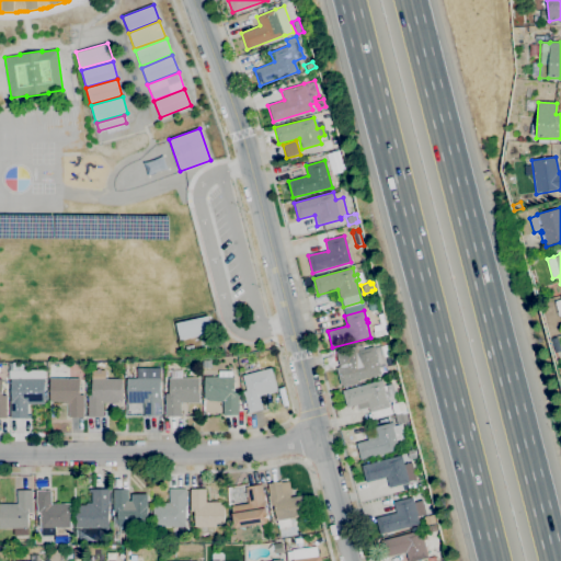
[(180,340),(175,323),(208,316),(213,332),(180,340)]
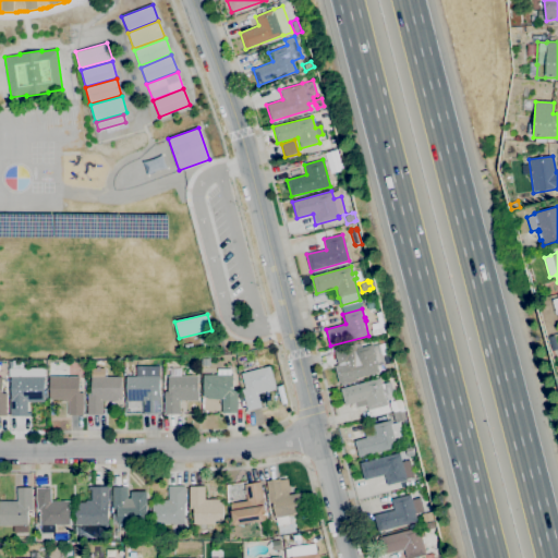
[(373,336),(371,330),(383,327),(385,332),(373,336)]
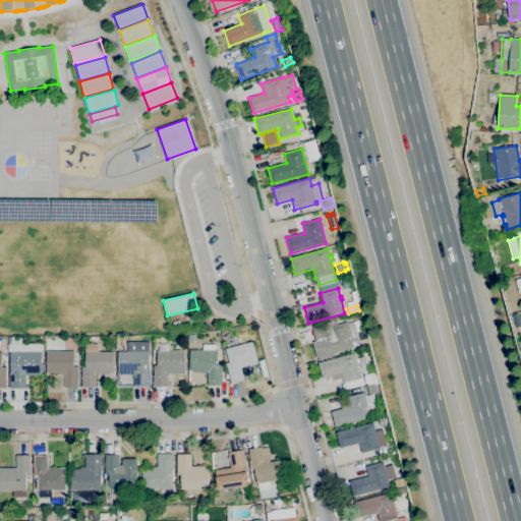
[(316,357),(312,341),(315,340),(311,326),(329,321),(330,326),(347,322),(353,348),(316,357)]
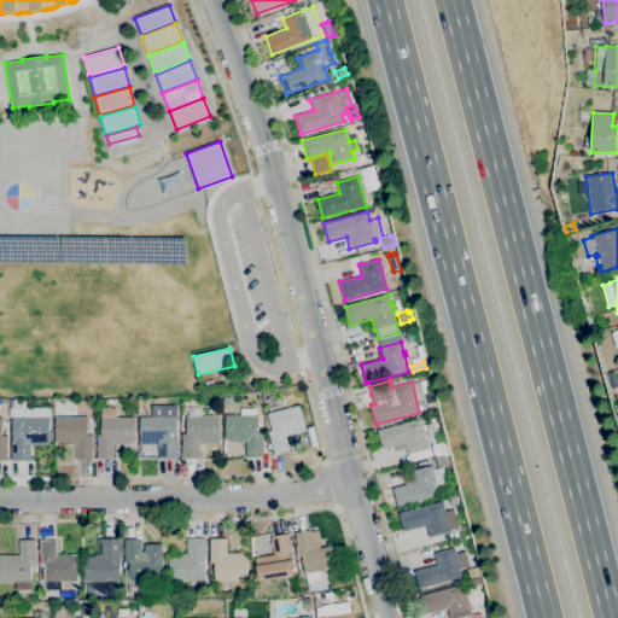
[(12,460),(12,441),(12,418),(11,418),(10,400),(18,400),(18,401),(24,401),(24,408),(25,408),(27,418),(48,418),(50,445),(30,445),(30,458),(34,458),(34,460),(12,460)]
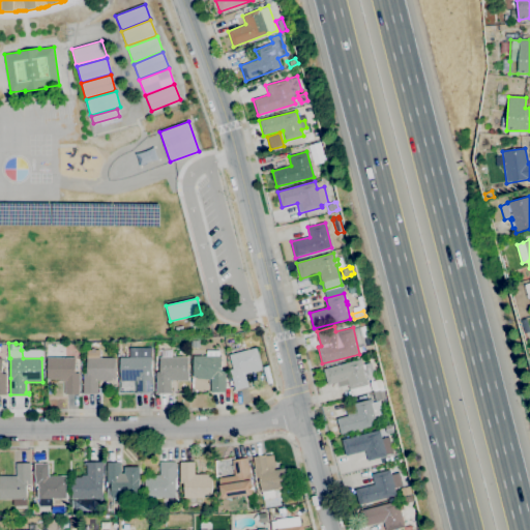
[(365,353),(363,346),(373,344),(375,350),(365,353)]
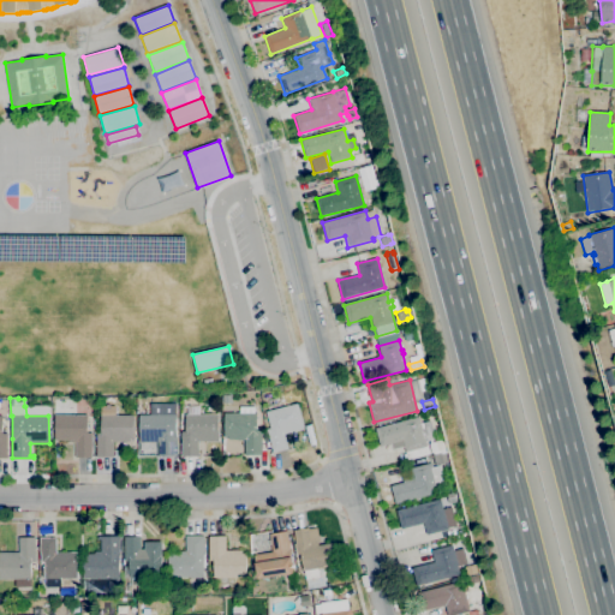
[(177,457),(157,457),(157,442),(139,442),(139,415),(150,415),(150,404),(175,402),(177,457)]
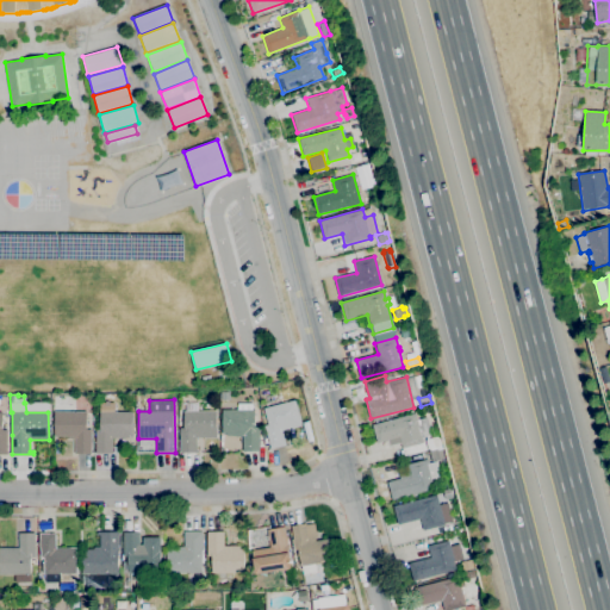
[(269,449),(263,425),(268,424),(263,408),(294,399),(302,422),(299,423),(300,425),(282,430),(286,444),(269,449)]
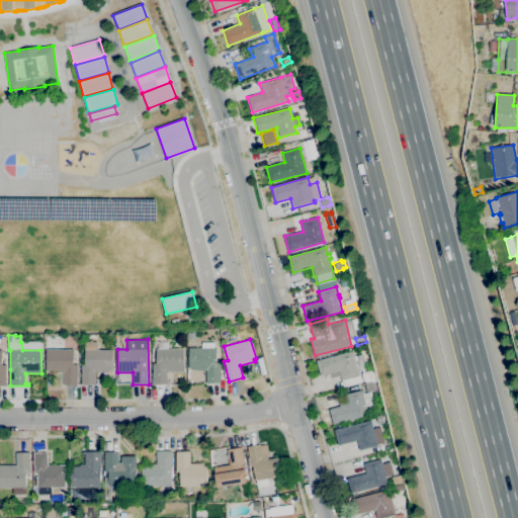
[(95,384),(81,384),(81,364),(85,364),(85,350),(84,350),(84,342),(97,342),(97,349),(112,349),(112,369),(108,369),(108,372),(95,372),(95,384)]
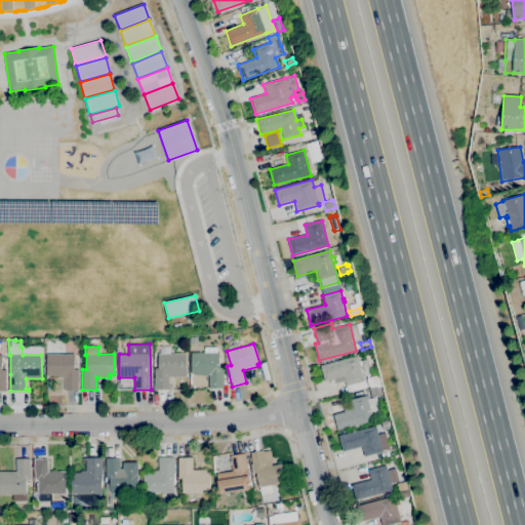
[(153,390),(153,368),(158,368),(158,366),(154,366),(154,355),(154,347),(168,347),(168,354),(186,354),(186,376),(169,376),(169,390),(153,390)]
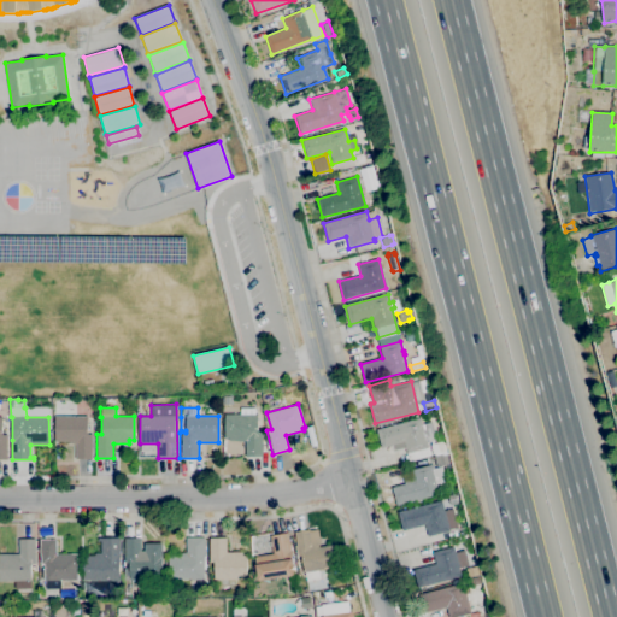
[(262,457),(245,457),(245,440),(229,440),(229,439),(224,439),(224,415),(240,415),(240,409),(256,409),(256,415),(258,415),(258,432),(262,432),(262,457)]
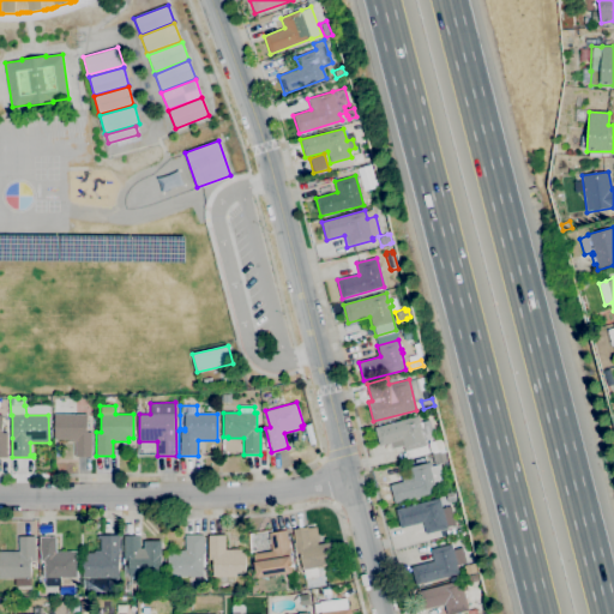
[(92,457),(74,457),(74,441),(68,441),(68,439),(54,440),(54,414),(88,414),(88,432),(91,432),(92,457)]
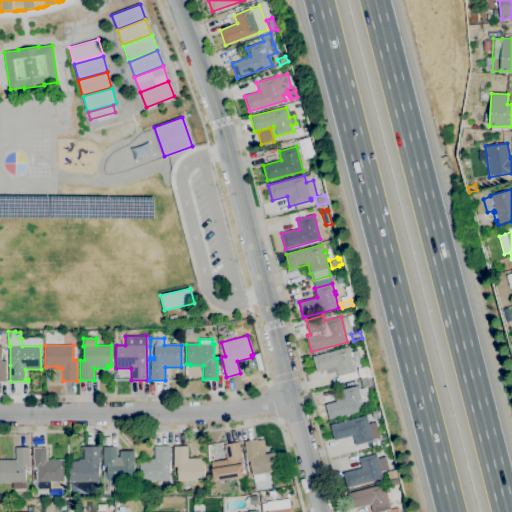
[(341,382),(340,376),(338,376),(337,372),(326,375),(325,369),(316,372),(312,356),(348,347),(350,352),(358,350),(362,365),(354,367),(355,372),(358,371),(357,369),(367,366),(368,369),(370,368),(371,373),(359,377),(359,378),(341,382)]
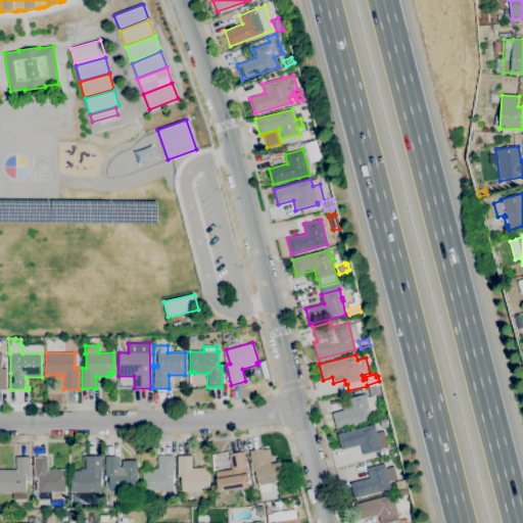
[(370,395),(368,386),(380,383),(382,392),(370,395)]
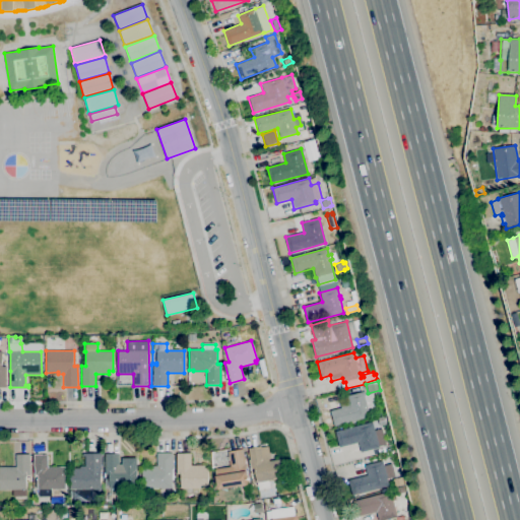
[(334,426),(330,410),(340,408),(339,403),(347,401),(346,396),(364,391),(365,394),(373,393),(376,407),(369,408),(371,416),(334,426)]
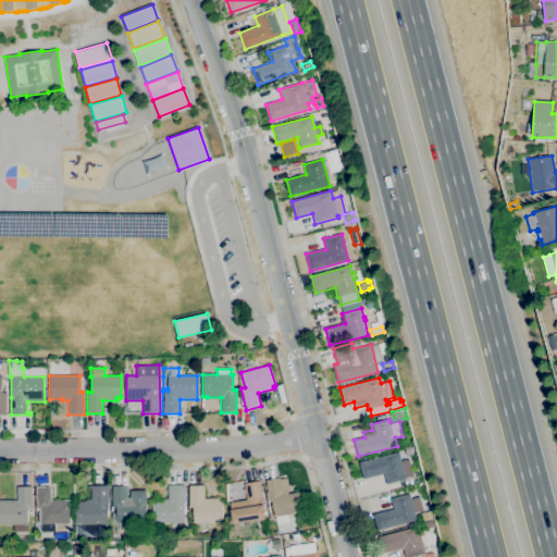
[(407,456),(405,447),(411,446),(413,454),(407,456)]
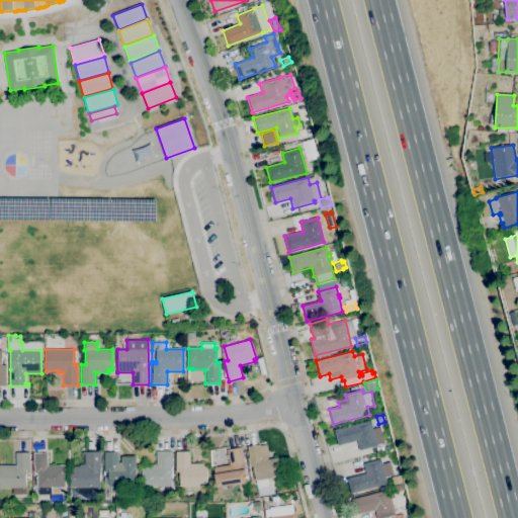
[(359,450),(357,440),(338,445),(334,430),(370,420),(372,429),(380,427),(384,442),(376,444),(377,445),(359,450)]
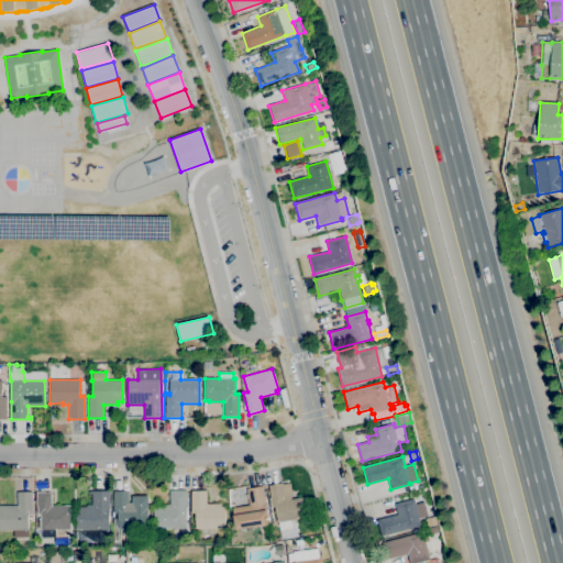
[(279,531),(275,507),(272,507),(269,497),(271,497),(268,485),(289,482),(291,496),(290,496),(291,499),(304,497),(308,517),(291,520),(293,529),(279,531)]
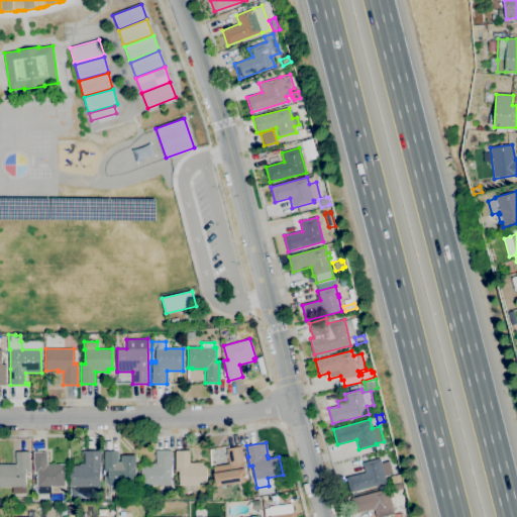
[(216,487),(213,467),(228,463),(226,448),(241,446),(244,469),(245,469),(247,482),(216,487)]
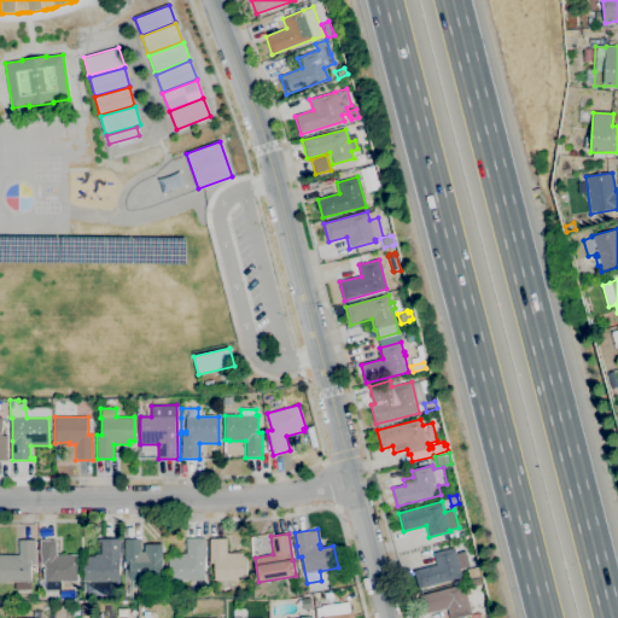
[(117,592),(109,592),(109,583),(105,583),(105,582),(83,582),(83,557),(94,557),(94,554),(101,554),(101,542),(98,542),(98,538),(120,538),(120,583),(117,583),(117,592)]
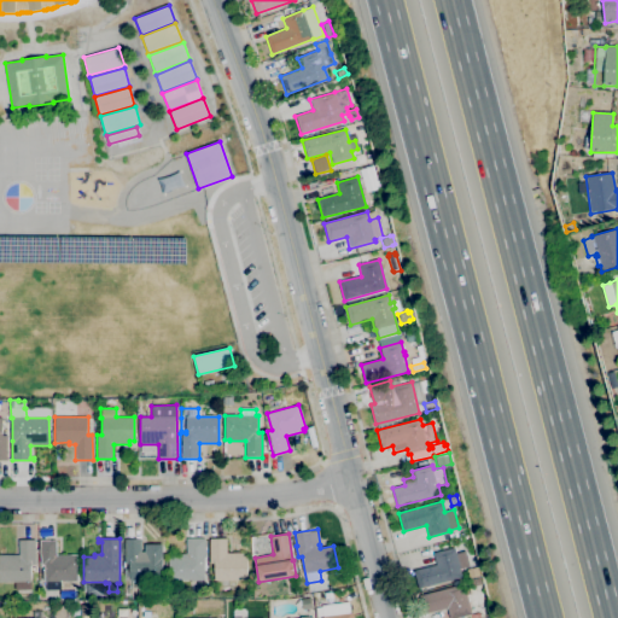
[(163,581),(130,581),(130,578),(123,578),(124,569),(129,569),(129,564),(124,564),(126,538),(141,538),(141,552),(145,552),(145,544),(163,544),(163,581)]
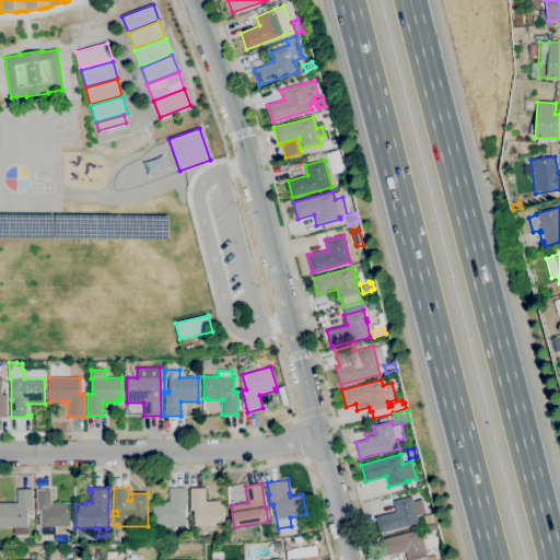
[(186,526),(152,525),(152,504),(154,504),(154,501),(168,501),(168,488),(186,488),(186,526)]
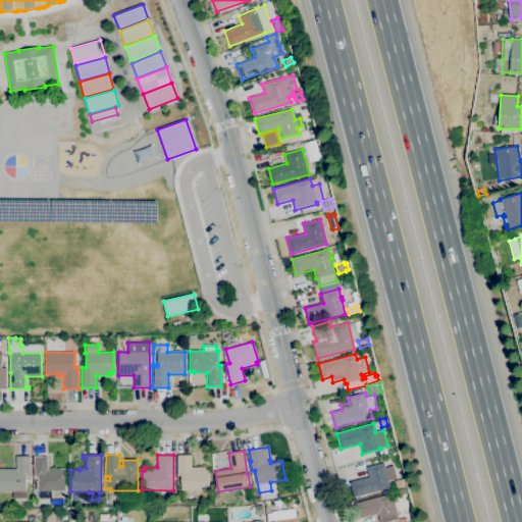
[(209,489),(181,490),(181,476),(177,476),(177,455),(192,455),(192,467),(205,467),(205,469),(209,469),(209,489)]
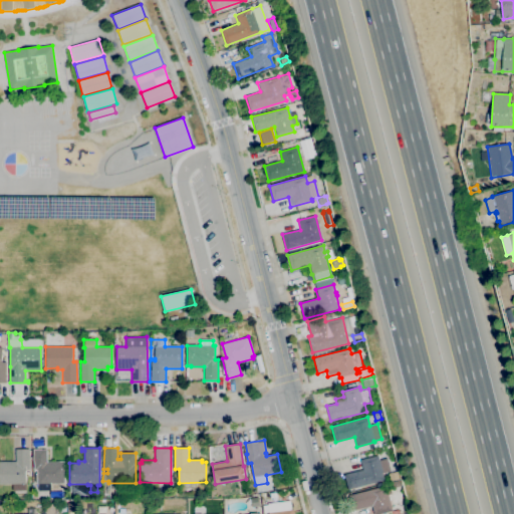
[(0,483),(0,461),(15,461),(15,449),(29,449),(29,470),(26,470),(26,483),(0,483)]
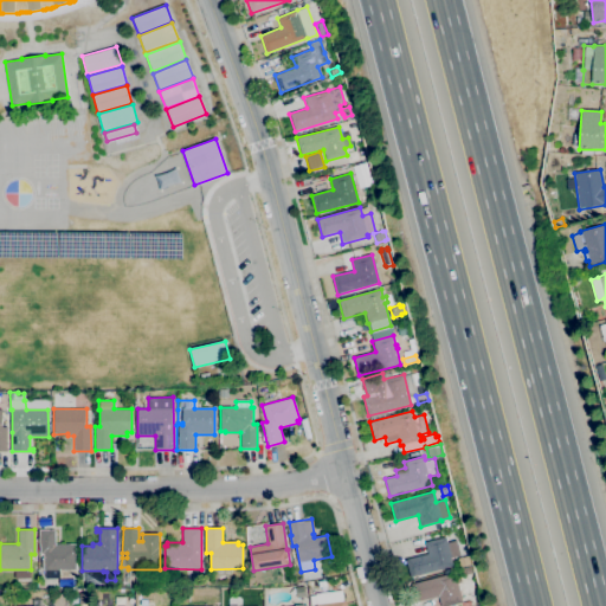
[(45,578),(45,571),(44,571),(44,554),(42,554),(40,554),(39,530),(55,529),(56,543),(76,543),(76,569),(59,569),(60,578),(45,578)]
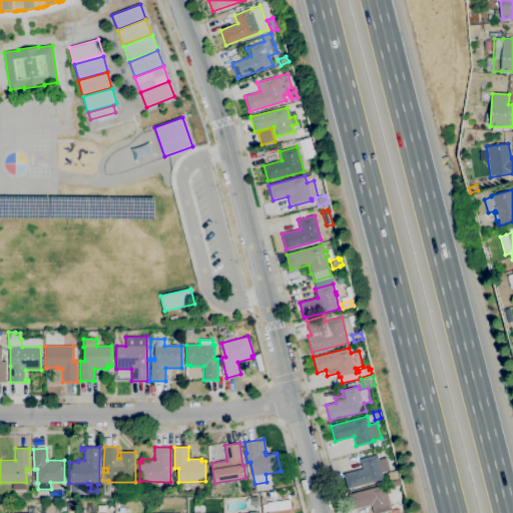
[(347,489),(343,474),(362,469),(360,459),(377,455),(378,460),(386,458),(389,470),(381,472),(383,479),(347,489)]
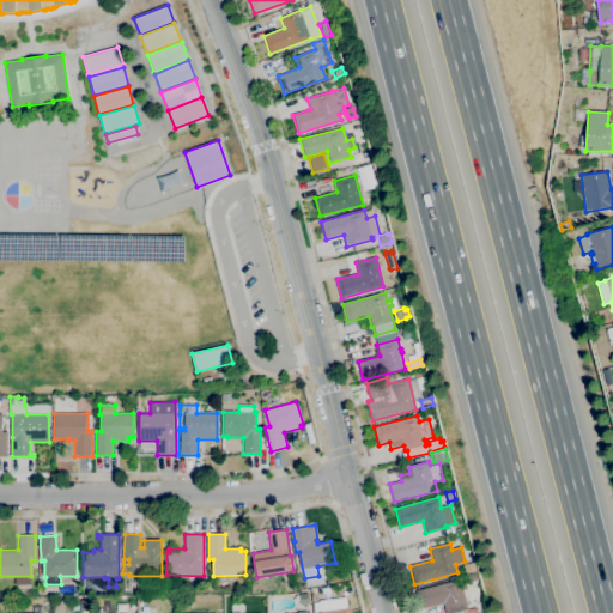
[(467,575),(465,568),(474,565),(475,572),(467,575)]
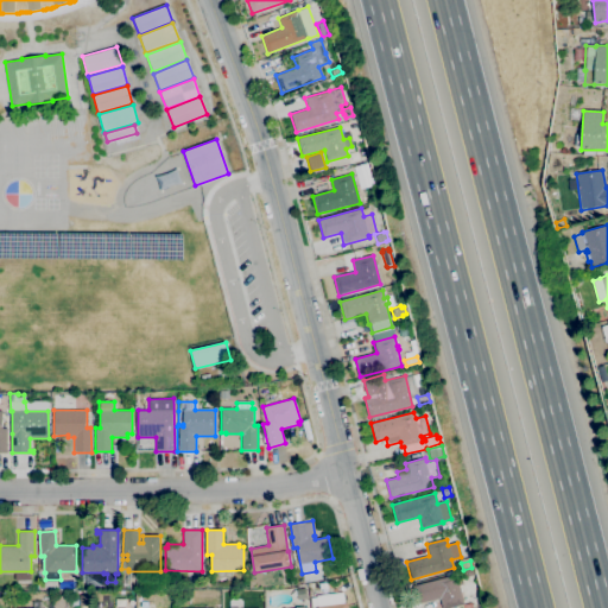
[(472,568),(473,568),(474,575),(461,578),(460,571),(463,570),(472,568)]
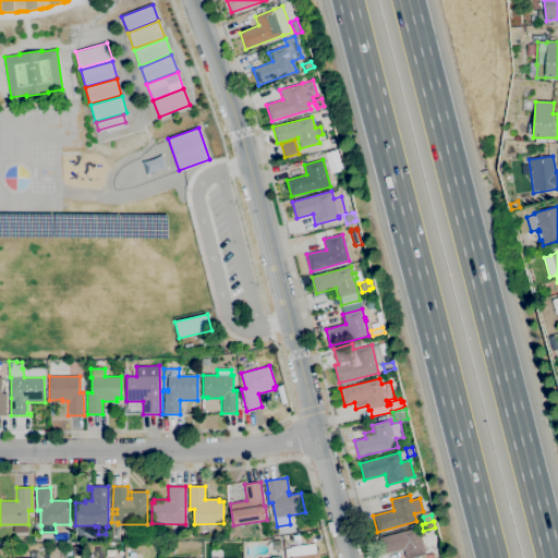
[(410,557),(404,557),(403,549),(383,555),(378,537),(419,528),(425,555),(410,557)]
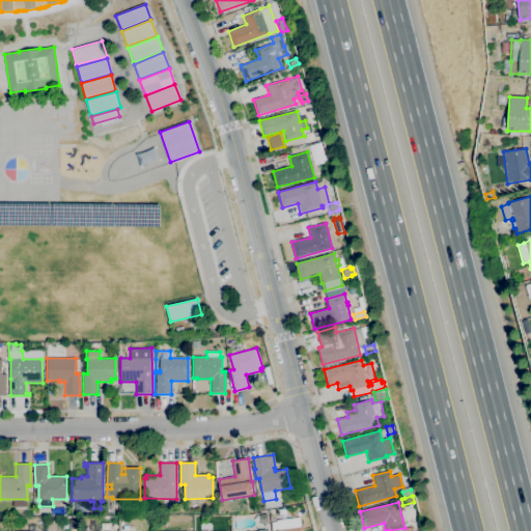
[(257,523),(256,514),(268,512),(269,522),(257,523)]
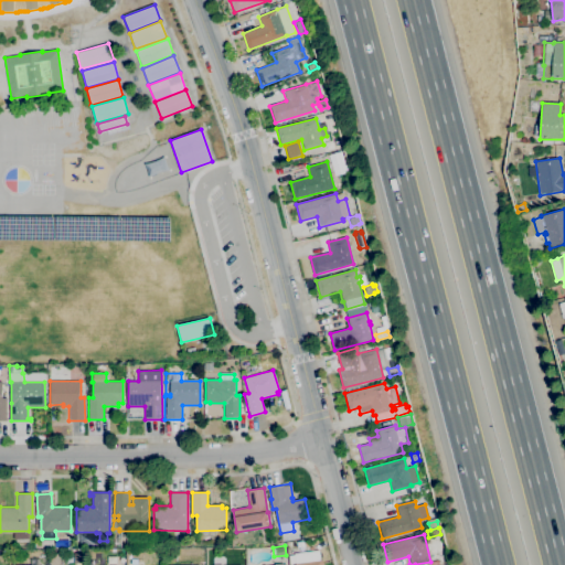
[(295,564),(295,563),(289,563),(288,555),(295,555),(295,553),(319,551),(320,560),(322,560),(322,564),(295,564)]
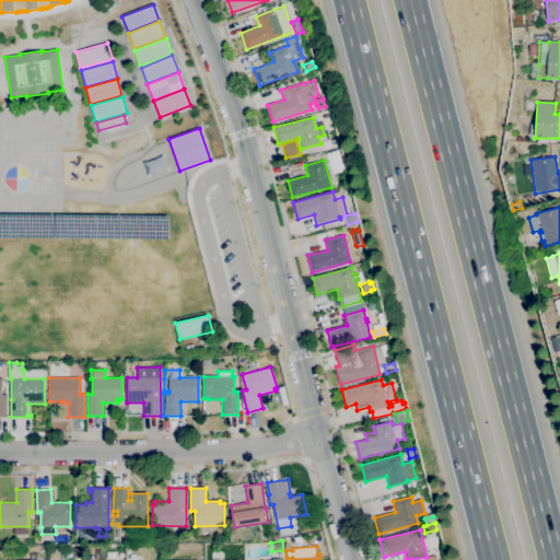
[(49,559),(49,549),(60,549),(60,559),(49,559)]
